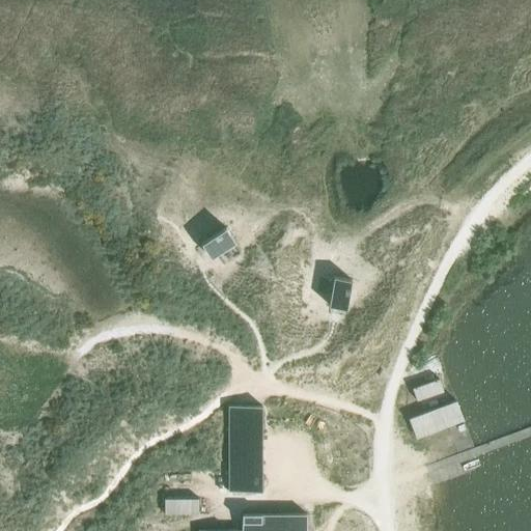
[(208,253),(213,260),(236,244),(226,228),(203,245),(208,253)]
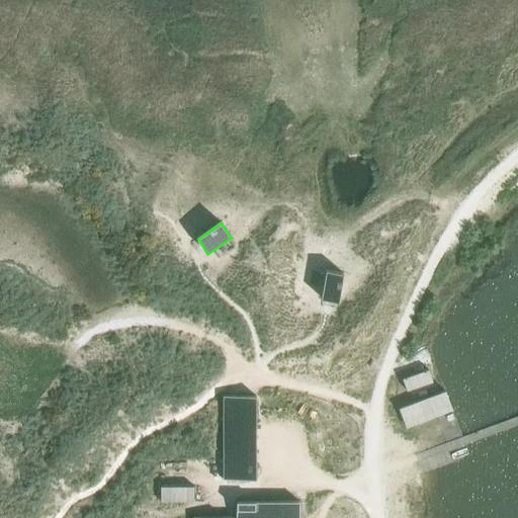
[(327,272),(322,300),(330,301),(340,304),(344,274),(327,272)]
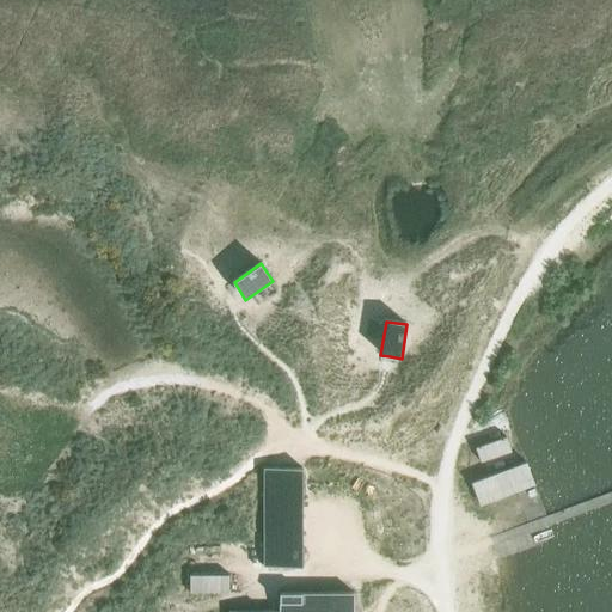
[(476,451),(482,465),(514,454),(508,439),(476,451)]
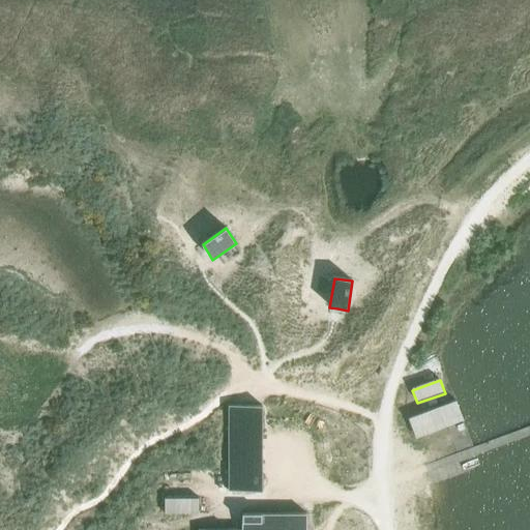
[(457,402),(409,419),(417,440),(465,422),(457,402)]
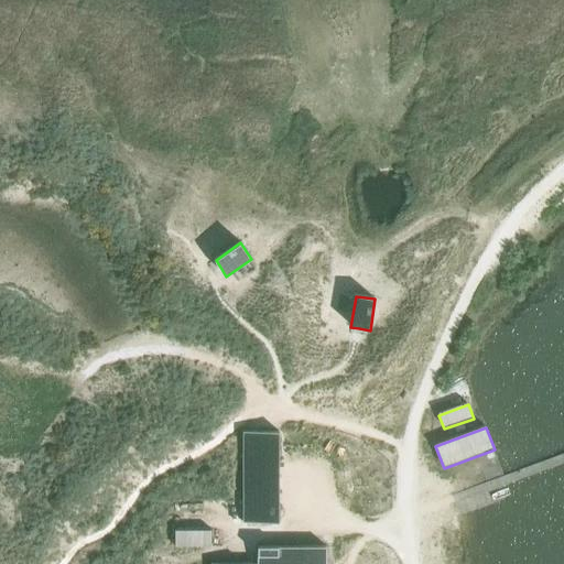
[(256,434),(245,434),(245,524),(280,524),(280,434),(256,434)]
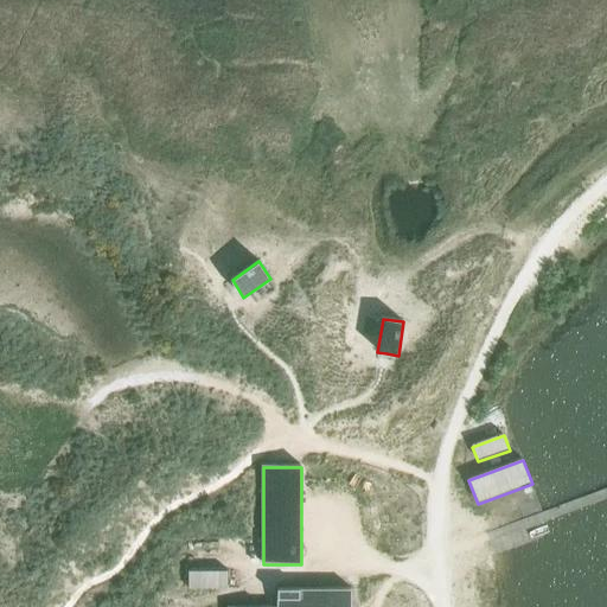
[(229,592),(229,573),(189,573),(189,592),(229,592)]
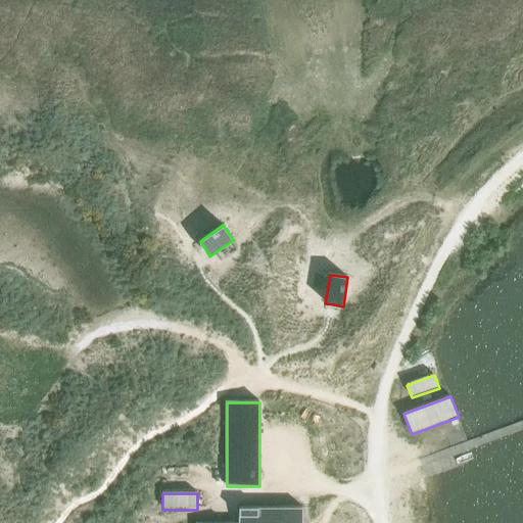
[(302,522),(302,509),(239,509),(239,522),(302,522)]
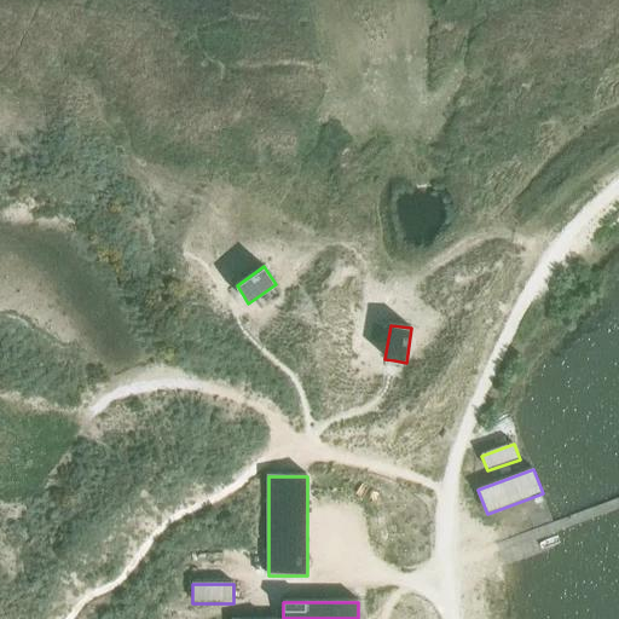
All buildings are outlined.
